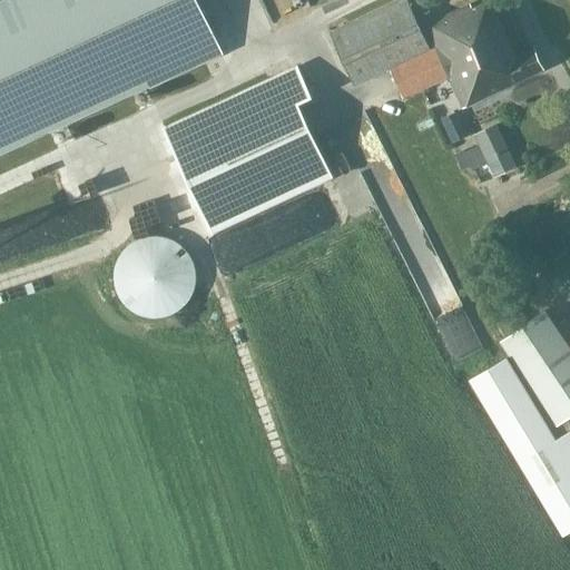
[(0,154),(222,52),(197,0),(2,0),(0,1),(0,154)]
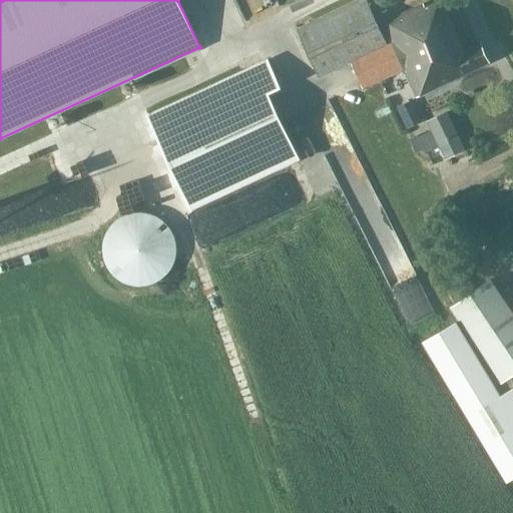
[(422,3),(377,24),(365,0),(357,0),(297,29),(319,76),(386,43),(387,45),(351,63),(363,89),(403,70),(415,96),(419,94),(420,97),(488,62),(480,43),(464,52),(441,0),(439,0),(424,6),(422,3)]
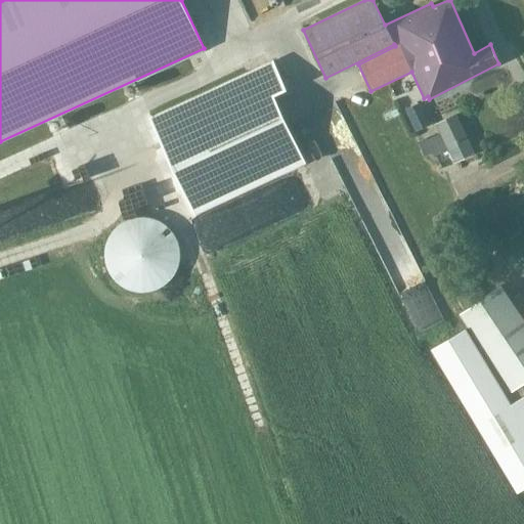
[(150,119),(149,119),(192,212),(305,161),(284,114),(275,95),(287,90),(273,61),(150,119)]
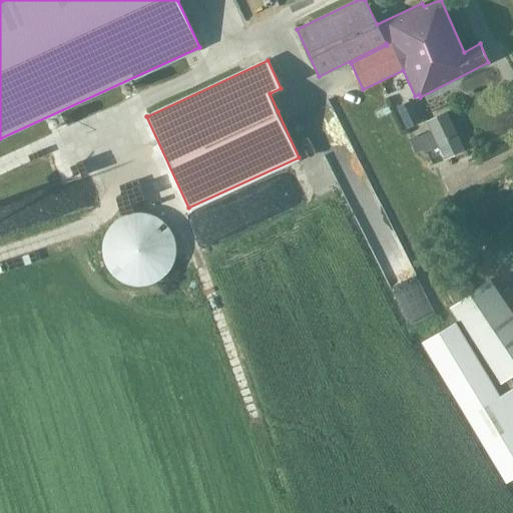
[(444,159),(464,149),(446,111),(426,120),(431,130),(418,137),(417,135),(409,139),(415,153),(422,150),(423,153),(438,146),(444,159)]
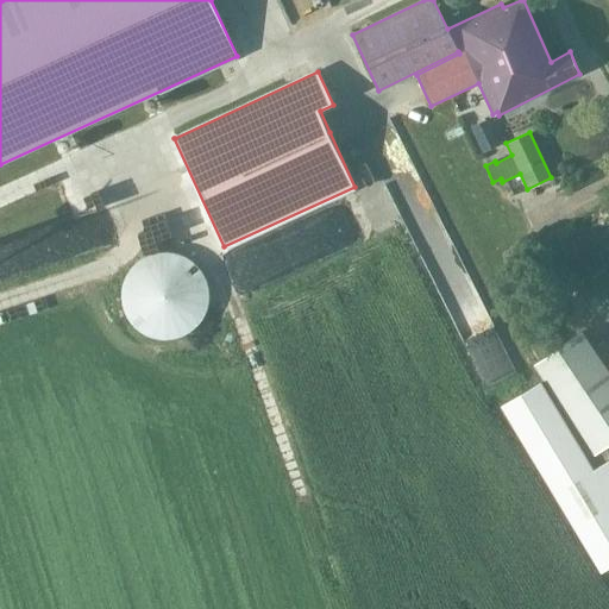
[(478,143),(483,152),(498,144),(495,136),(478,143)]
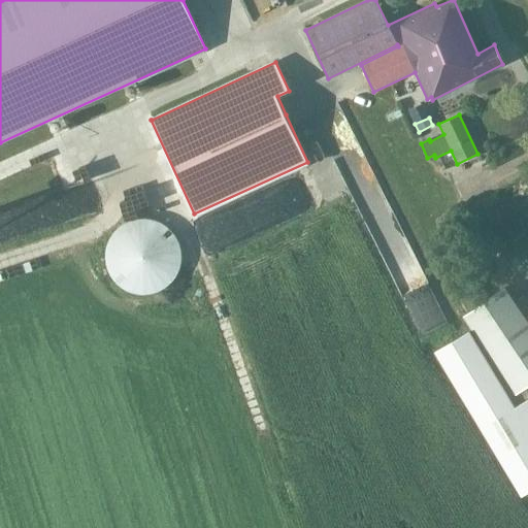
[(106,254),(106,260),(107,266),(109,272),(112,277),(117,283),(122,287),(127,290),(133,292),(139,294),(145,294),(152,293),(158,291),(164,288),(169,284),(173,279),(176,274),(179,268),(180,262),(182,256),(180,249),(178,242),(176,237),(172,232),(168,227),(163,224),(157,221),(151,219),(144,219),(138,219),(132,221),(126,223),(121,226),(116,230),(112,235),(109,241),(107,248),(106,254)]
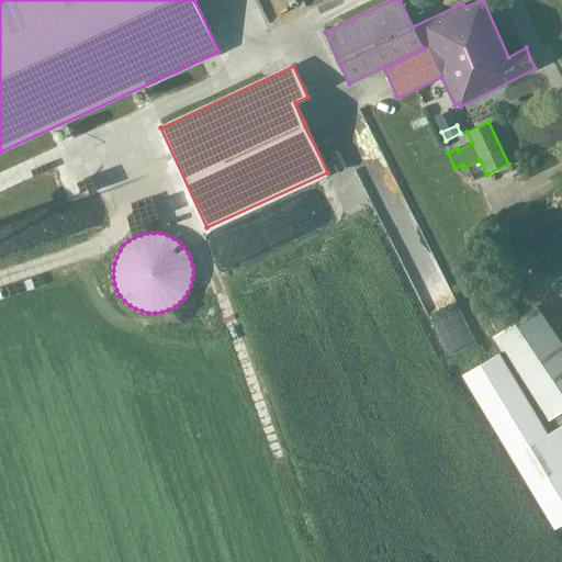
[(561,335),(559,337),(538,306),(492,335),(502,349),(548,419),(560,413),(561,411),(561,335)]
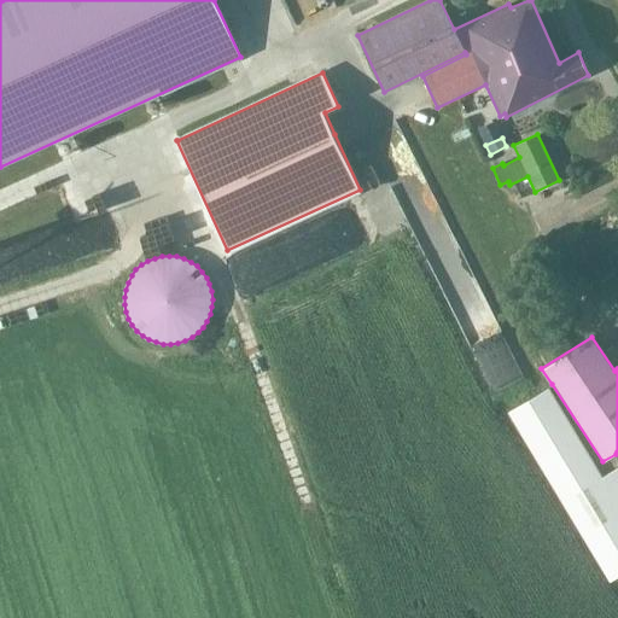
[(552,384),(508,409),(611,579),(617,573),(617,458),(616,454),(602,461),(552,384)]
